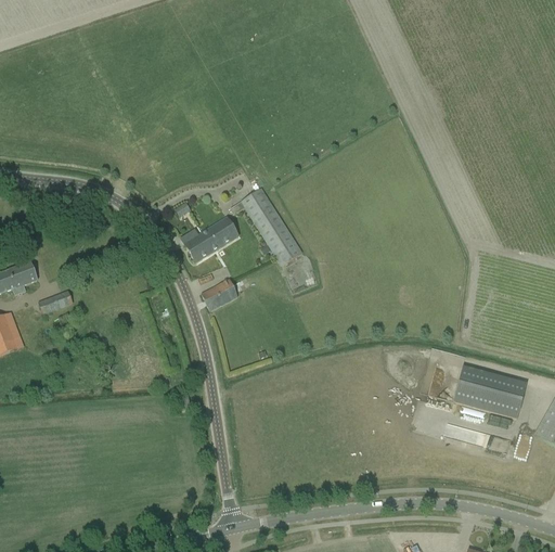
[(280,266),(301,252),(261,188),(229,208),(233,215),(243,208),(266,244),(267,244),(280,266)]
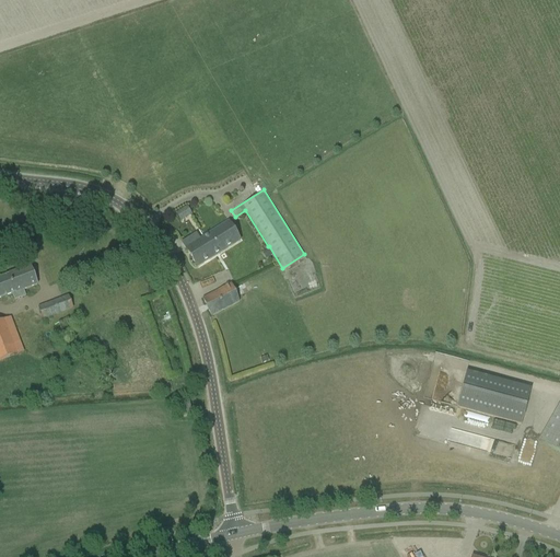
[(191,211),(187,204),(175,210),(179,218),(191,211)]
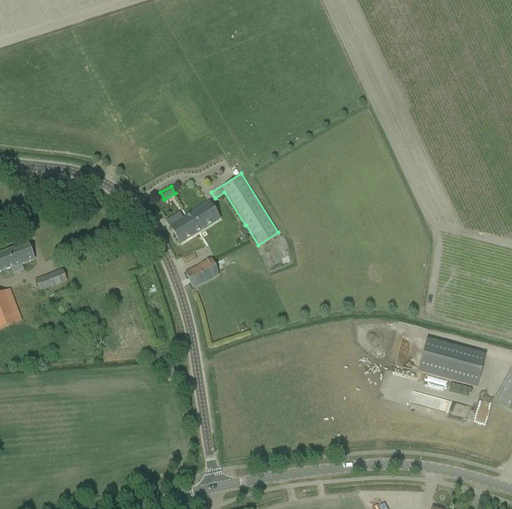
[(192,209),(185,214),(191,224),(190,225),(195,233),(219,218),(208,201),(193,210),(192,209)]
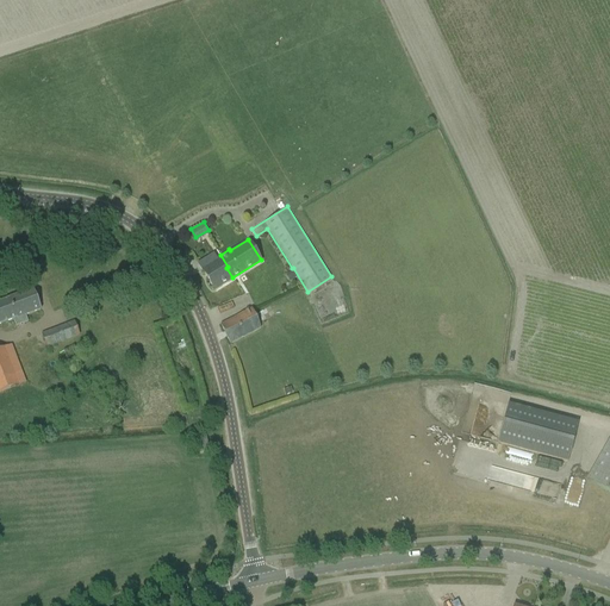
[(215,288),(224,282),(232,277),(226,268),(228,267),(221,255),(217,256),(213,251),(209,255),(198,261),(215,288)]
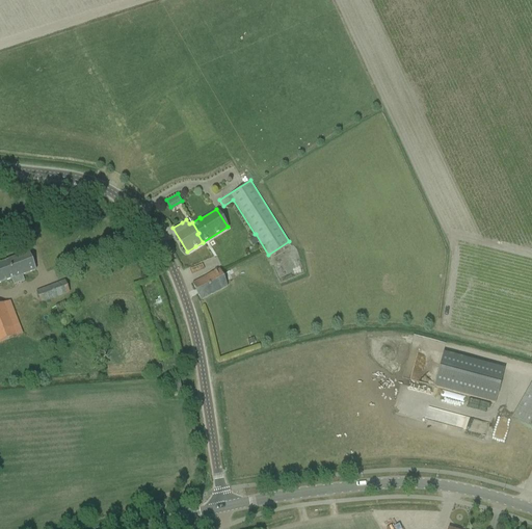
[(255,234),(248,238),(253,243),(259,239),(256,234),(255,234)]
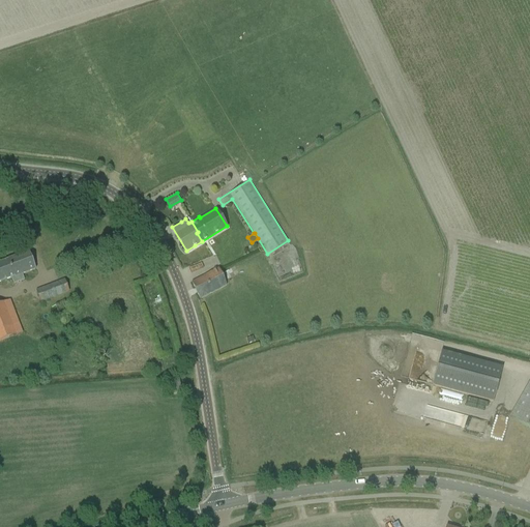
[(0,260),(0,280),(12,275),(15,282),(24,277),(22,272),(35,267),(28,249),(7,257),(7,258),(0,260)]
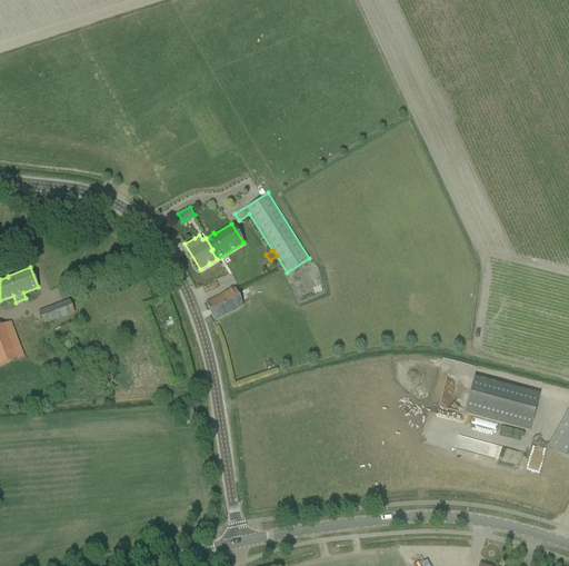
[(259,289),(257,281),(246,285),(248,294),(259,289)]
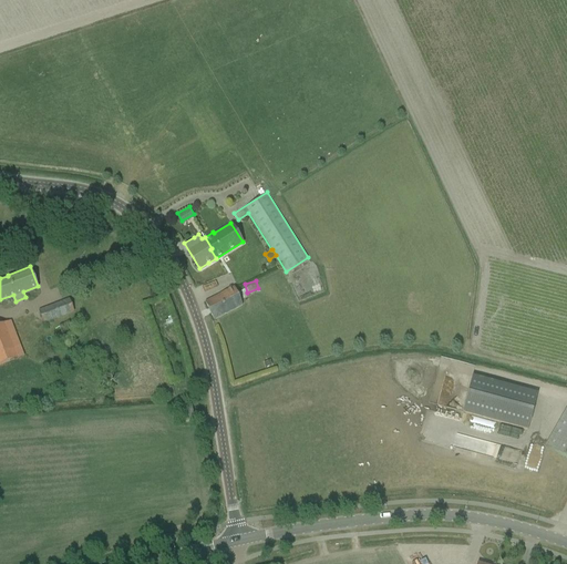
[(205,299),(210,310),(214,317),(243,303),(234,285),(205,299)]
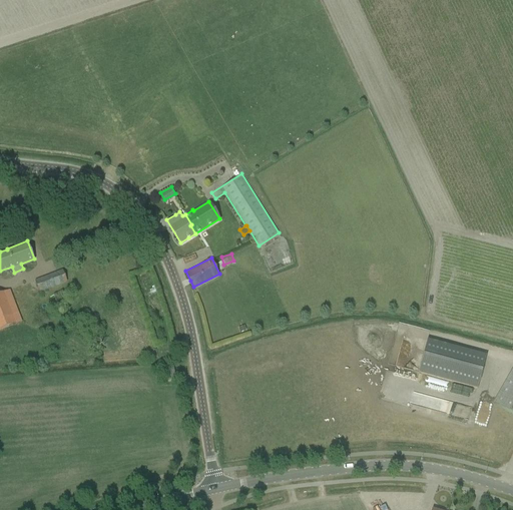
[(39,290),(56,283),(66,280),(62,269),(35,279),(39,290)]
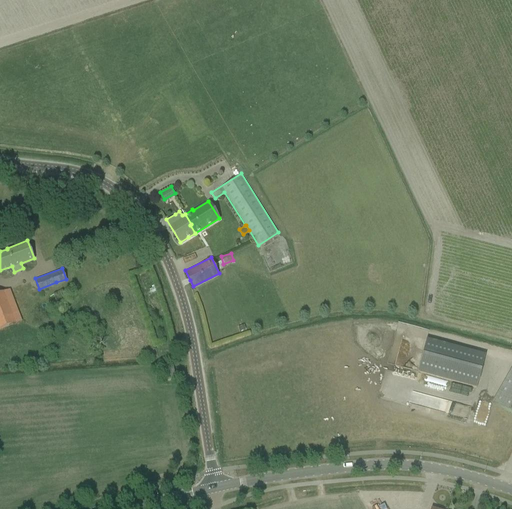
[(0,328),(22,320),(9,287),(0,291),(0,328)]
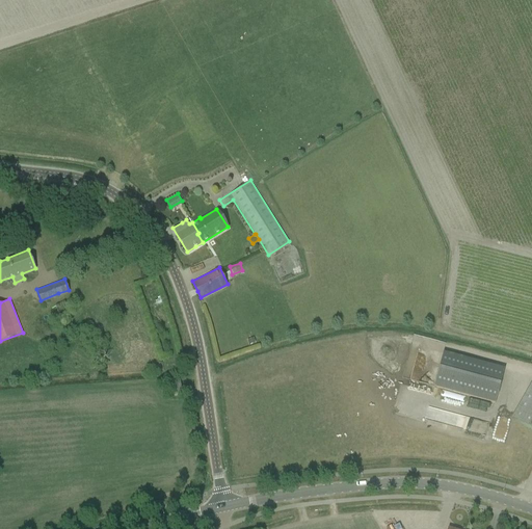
[(495,400),(504,367),(443,351),(433,385),(495,400)]
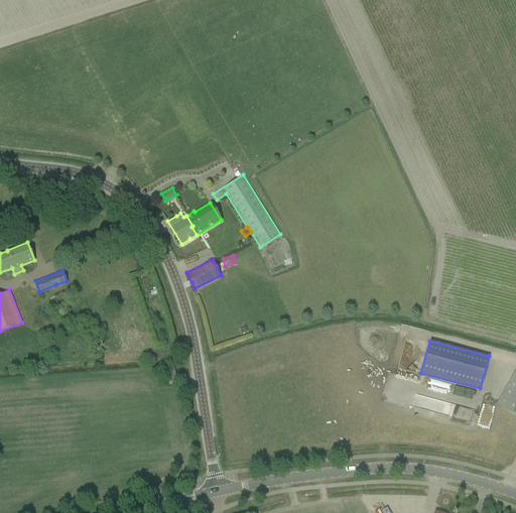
[(168,382),(176,381),(173,368),(166,369),(168,382)]
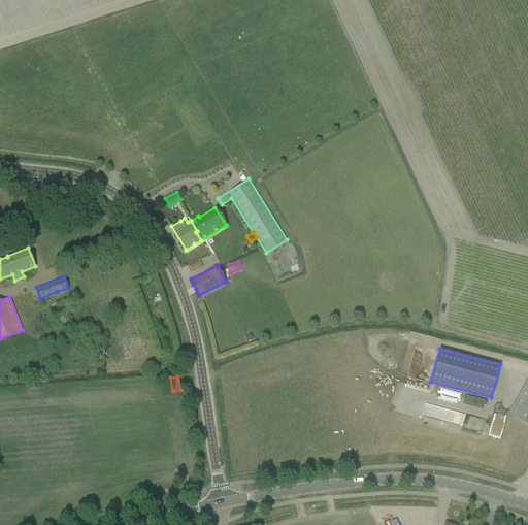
[(527,425),(527,378),(513,404),(507,414),(527,425)]
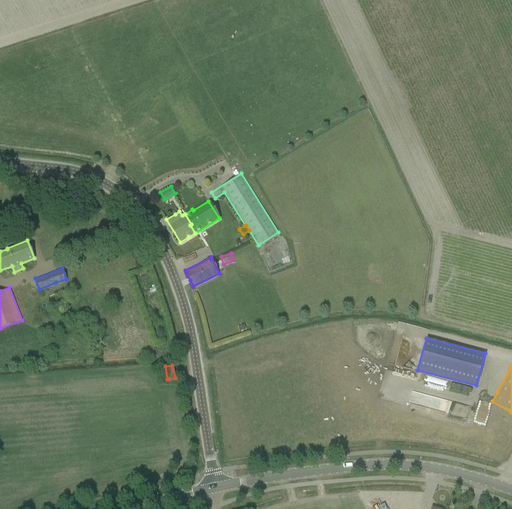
[(389,397),(467,417),(469,405),(392,384),(389,397)]
